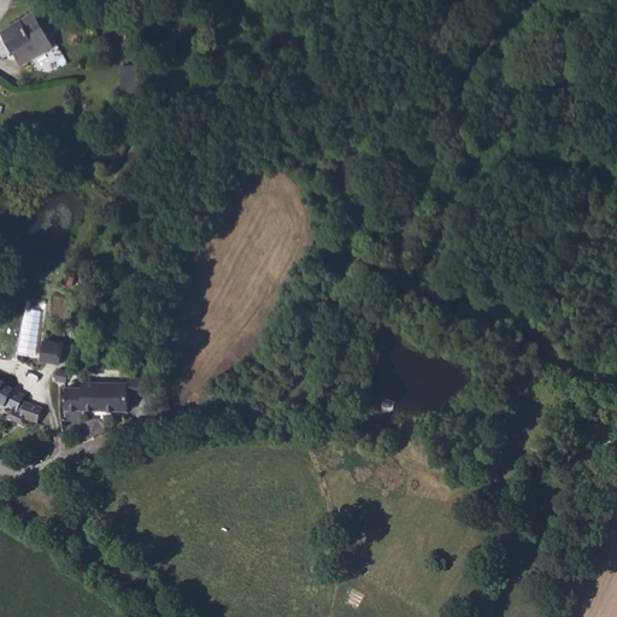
[(45,24),(54,21),(47,6),(39,11),(45,24)]
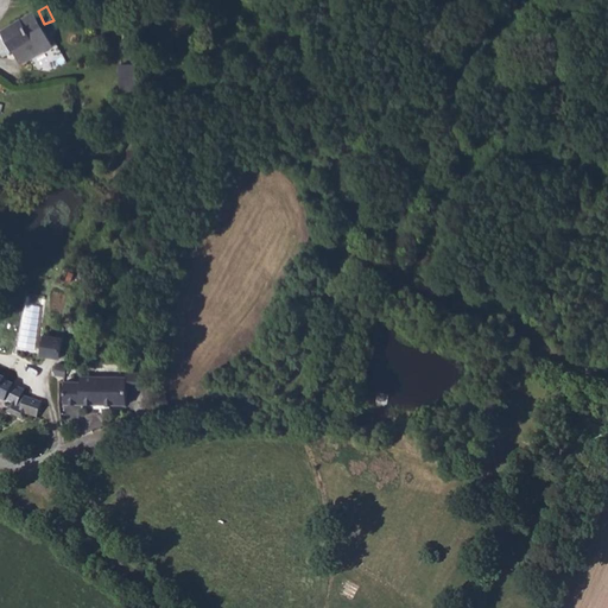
[(51,48),(31,12),(0,30),(0,33),(18,67),(51,48)]
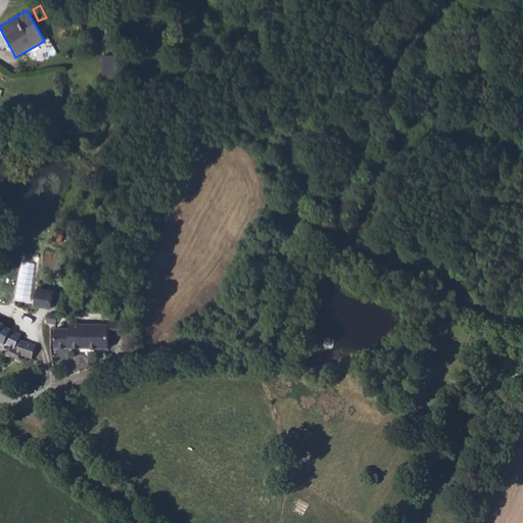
[(115,56),(101,57),(102,79),(115,78),(115,56)]
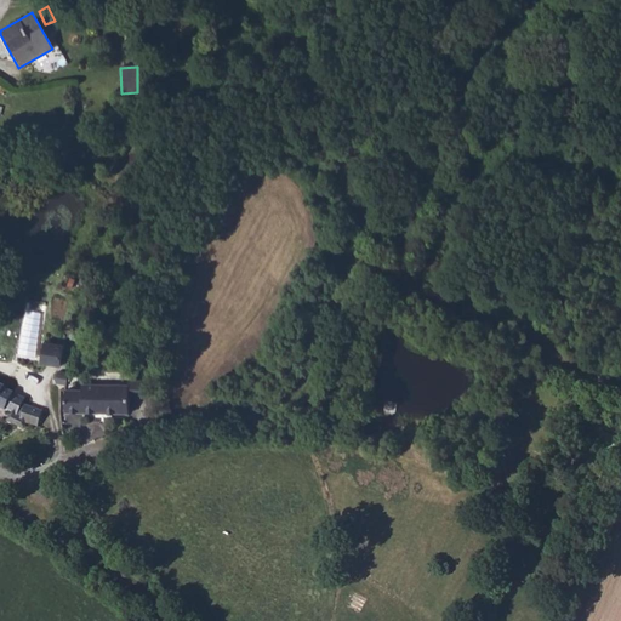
[(64,347),(46,343),(43,362),(61,365),(64,347)]
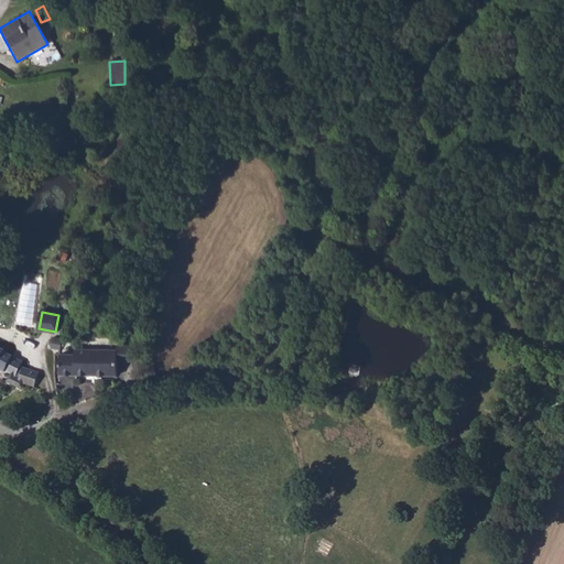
[(51,348),(60,349),(63,339),(55,337),(54,337),(51,348)]
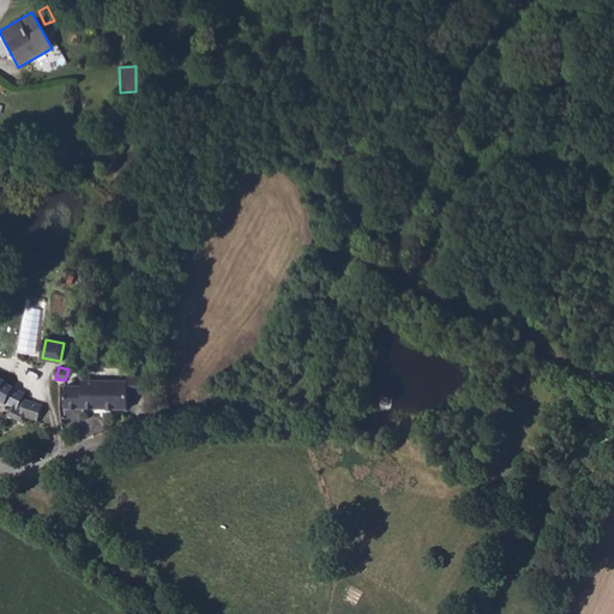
[(0,401),(4,403),(13,386),(5,384),(5,383),(0,379),(0,401)]
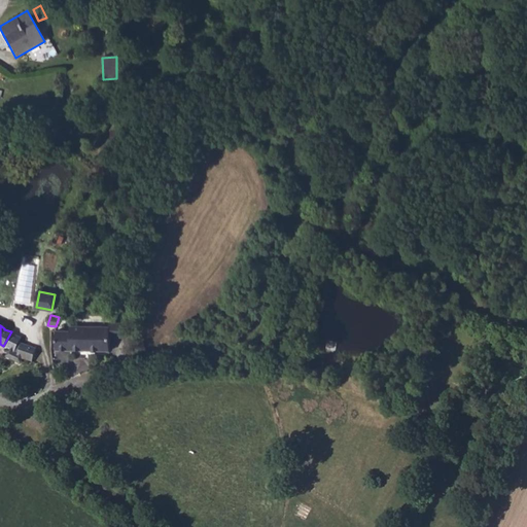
[(56,350),(110,351),(111,325),(71,326),(71,329),(56,330),(56,350)]
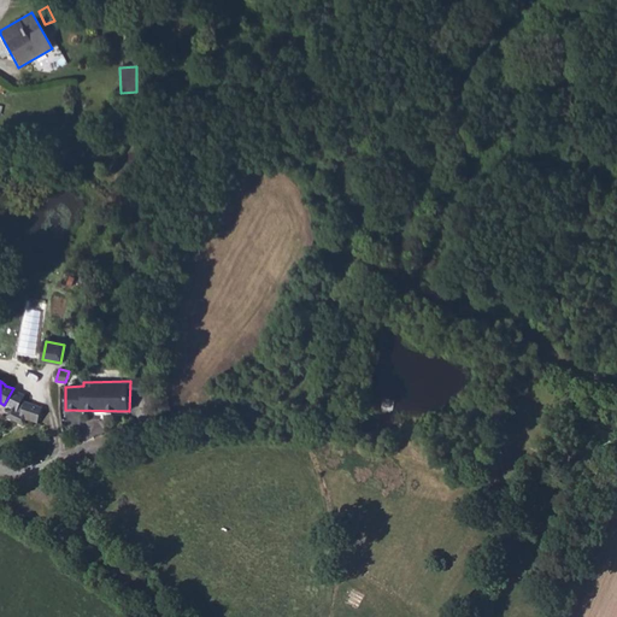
[(35,424),(41,409),(21,399),(24,395),(13,388),(4,405),(12,409),(23,415),(22,417),(27,419),(35,424)]
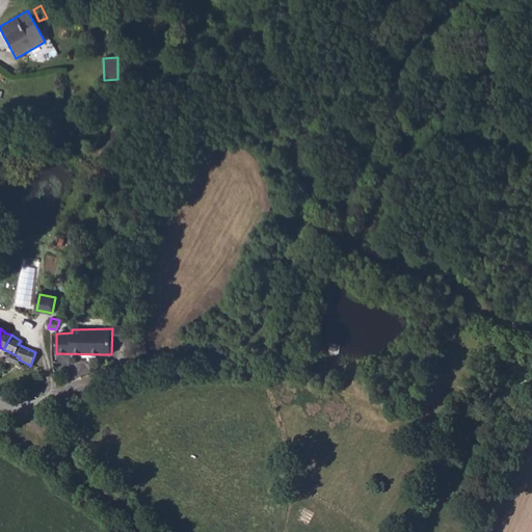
[(20,368),(23,362),(19,360),(20,357),(10,352),(6,360),(20,368)]
